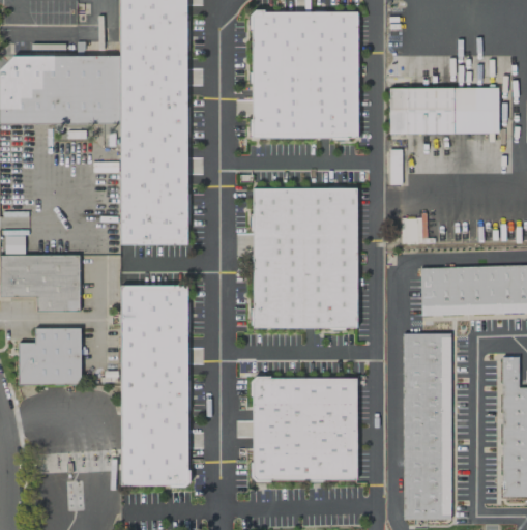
[(186,0),(187,245),(121,245),(120,123),(120,55),(119,0),(186,0)]
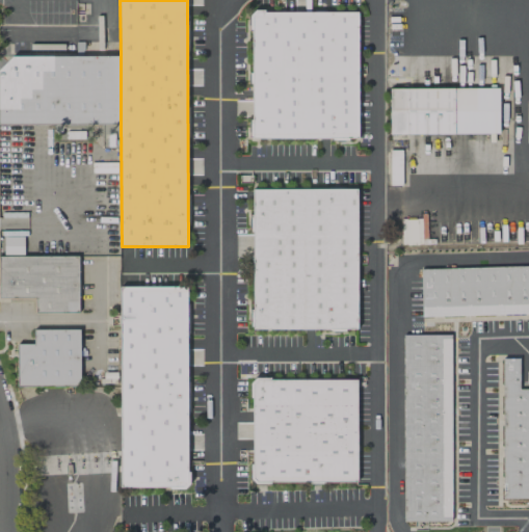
[(252,30),(254,30),(254,72),(252,72),(252,85),(254,85),(254,120),(252,120),(252,136),(254,136),(254,138),(334,138),(334,140),(350,140),(350,138),(360,138),(360,12),(327,12),(327,9),(316,9),(316,11),(266,12),(266,9),(257,9),(252,15),(252,30)]
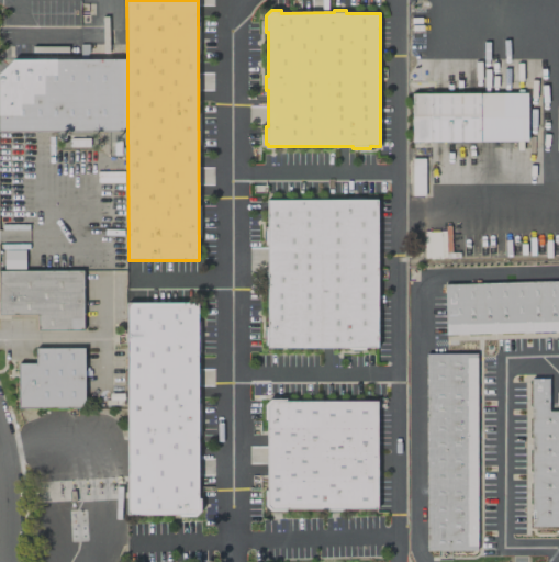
[(0,74),(14,59),(127,58),(127,131),(0,132),(0,74)]
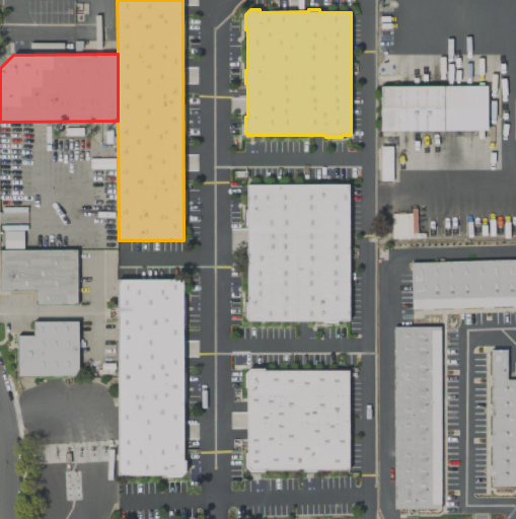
[(382,86),(488,86),(489,130),(382,131),(382,86)]
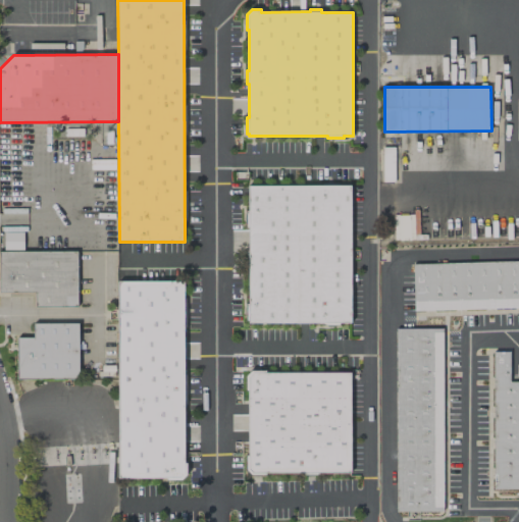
[(397,147),(384,147),(384,181),(397,181),(397,147)]
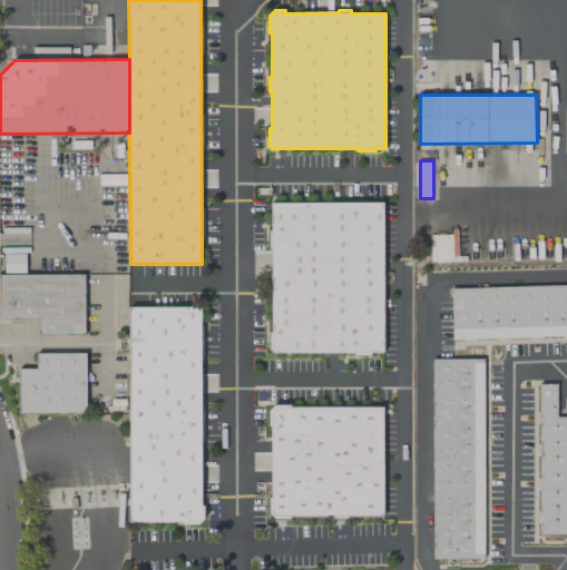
[(272,203),(353,203),(353,200),(372,200),(372,202),(384,202),(384,353),(372,353),(372,355),(354,355),(354,352),(273,352),(273,350),(271,350),(271,332),(273,332),(273,248),(270,248),(270,229),(272,229),(272,203)]
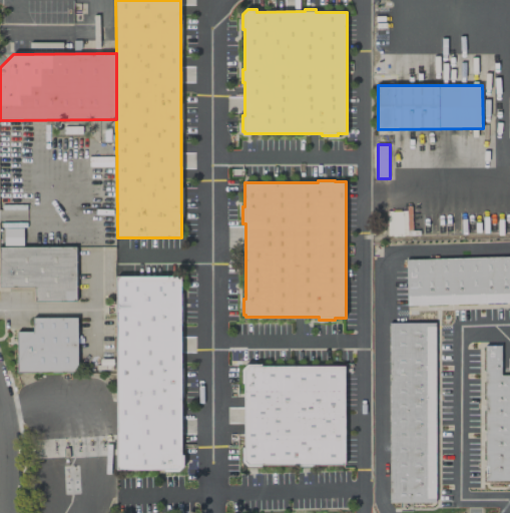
[(389,210),(390,236),(408,235),(407,223),(413,223),(413,209),(389,210)]
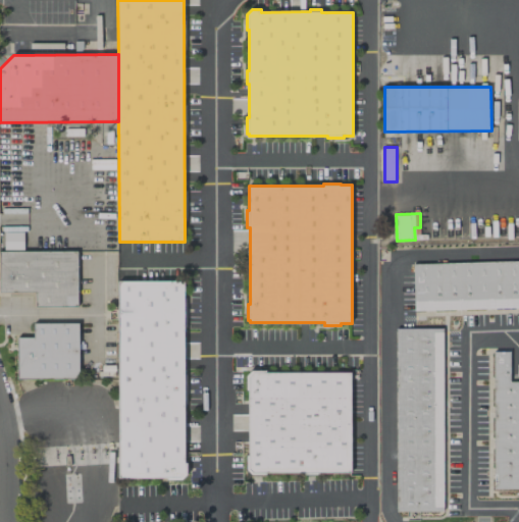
[(28,250),(27,232),(2,233),(3,250),(28,250)]
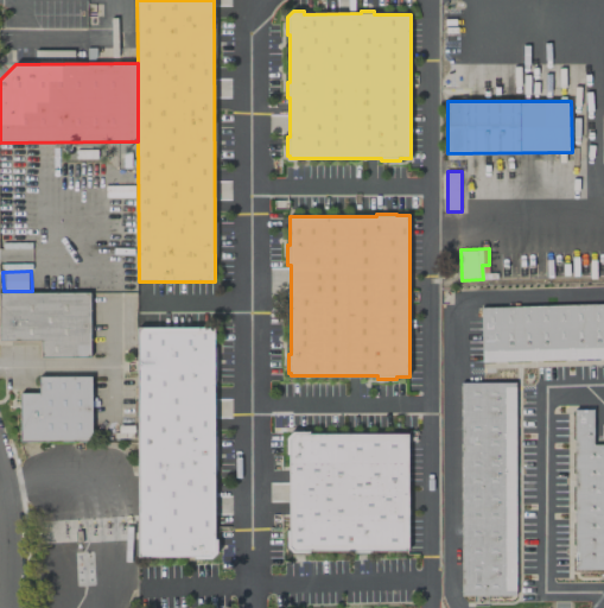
[(1,293),(91,293),(91,358),(43,358),(43,340),(1,340),(1,293)]
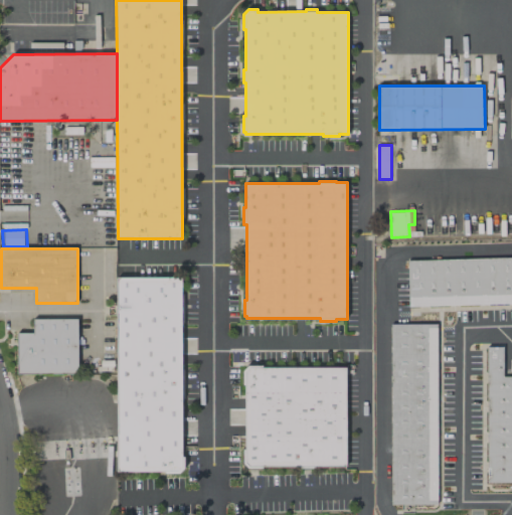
[(511,256),(409,261),(410,307),(511,304),(511,256)]
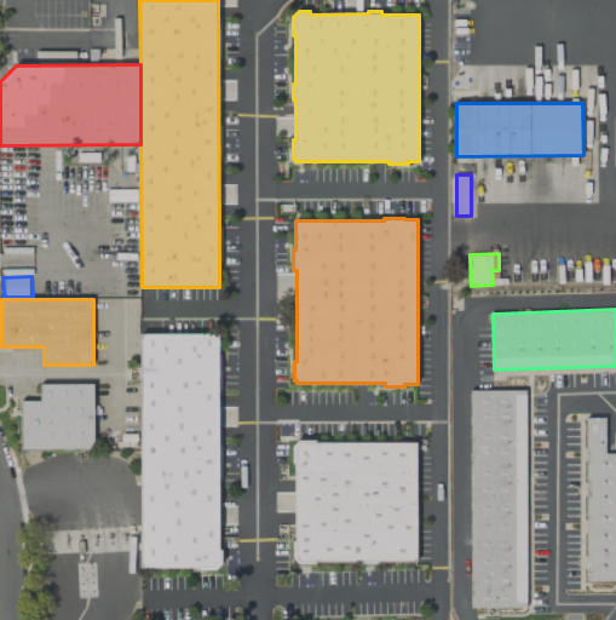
[(142,333),(220,333),(220,352),(223,352),(223,390),(220,389),(220,443),(223,443),(223,481),(220,481),(220,549),(223,549),(223,563),(217,569),(200,570),(200,568),(142,568),(142,333)]
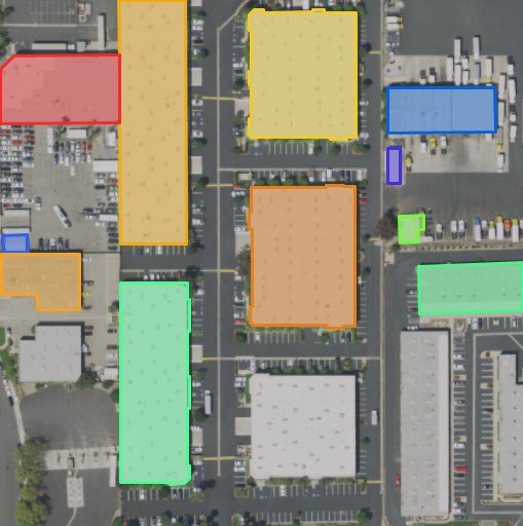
[(35,327),(80,326),(80,381),(20,381),(20,340),(35,340),(35,327)]
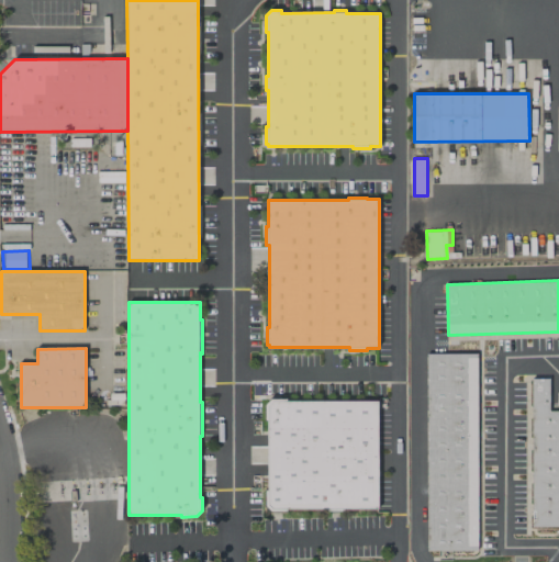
[(427,353),(478,353),(478,550),(428,550),(427,353)]
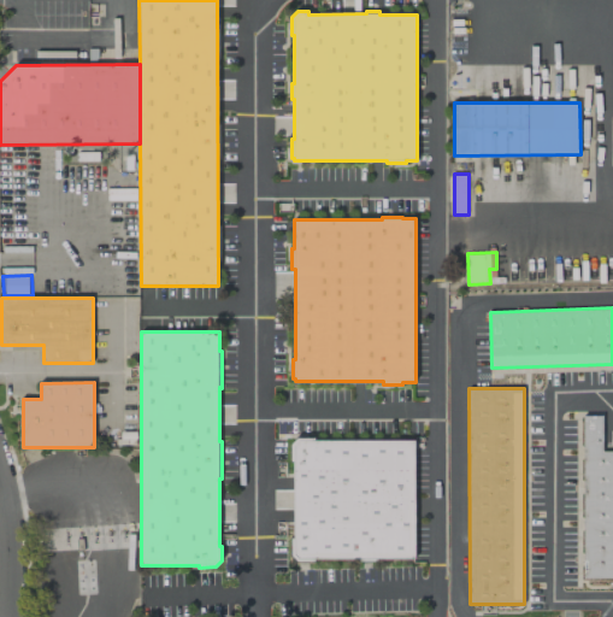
[(585,416),(603,416),(603,452),(612,452),(612,579),(584,579),(585,416)]
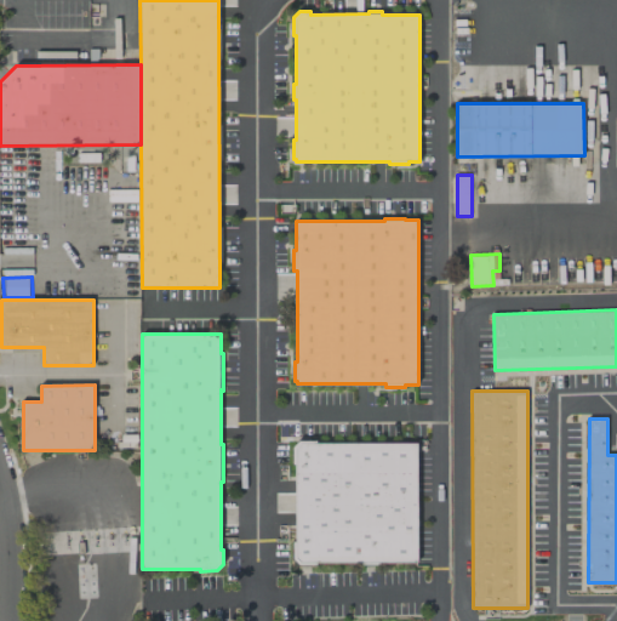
[(296,465),(293,465),(293,446),(300,440),(318,440),(318,443),(418,443),(417,562),(378,562),(378,564),(366,564),(366,562),(316,562),(316,565),(300,565),(295,559),(295,542),(296,542),(296,465)]
